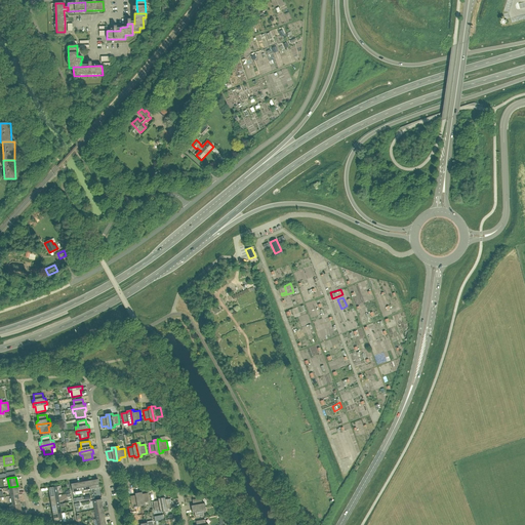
[(99,487),(98,479),(89,481),(90,489),(99,487)]
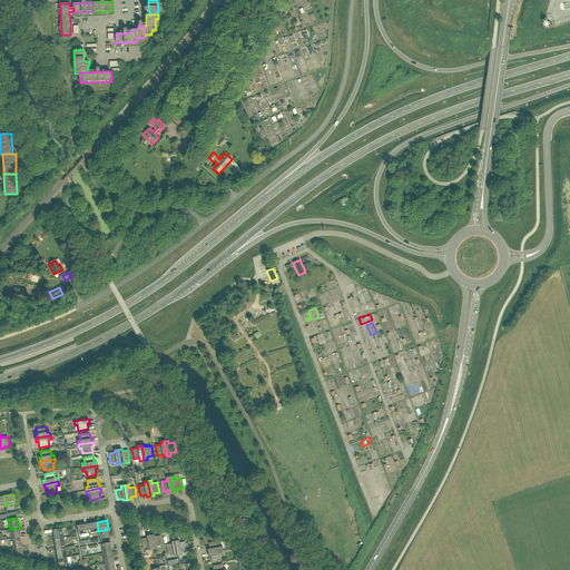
[(87,523),(88,532),(98,531),(97,522),(87,523)]
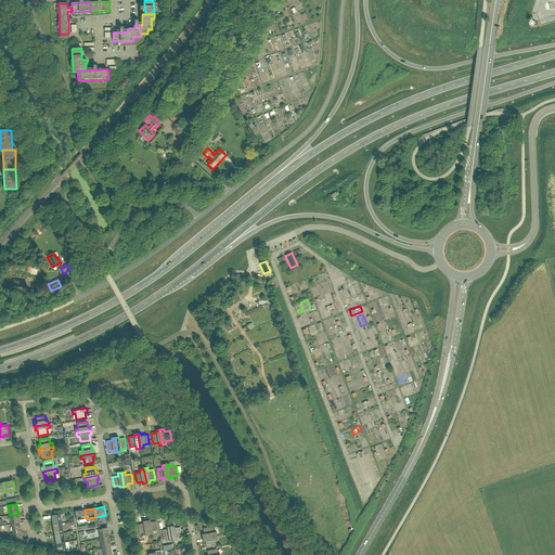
[(75,512),(77,520),(86,518),(85,510),(75,512)]
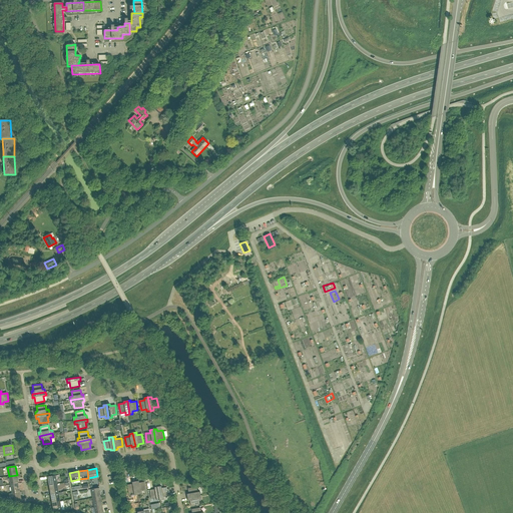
[(10,485),(18,483),(17,475),(9,476),(10,485)]
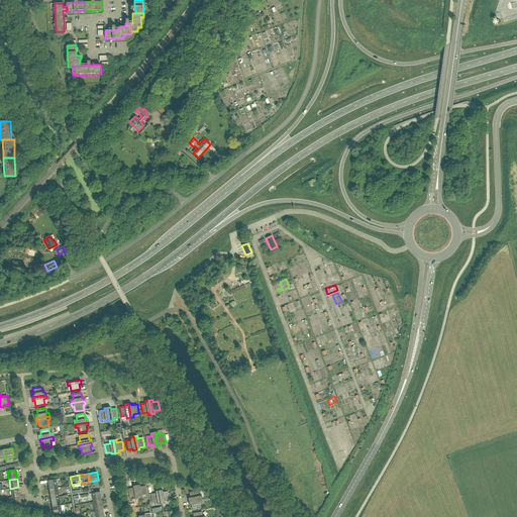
[(58,488),(56,479),(47,481),(49,490),(58,488)]
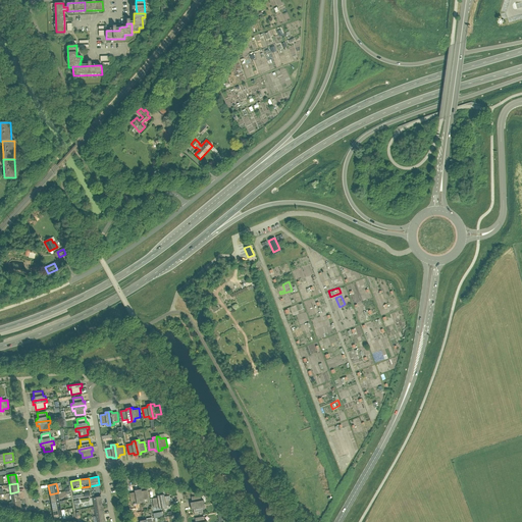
[(142,491),(142,489),(138,490),(140,504),(144,503),(143,501),(149,500),(147,490),(142,491)]
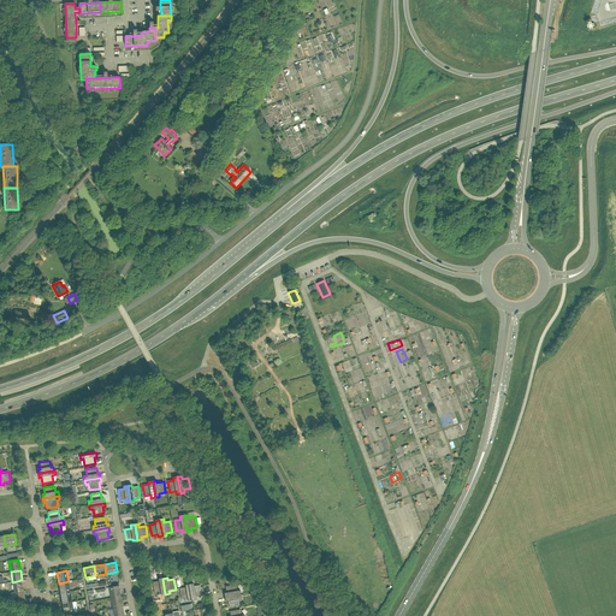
[(163,579),(159,579),(159,581),(153,582),(154,593),(161,592),(161,594),(165,594),(163,579)]
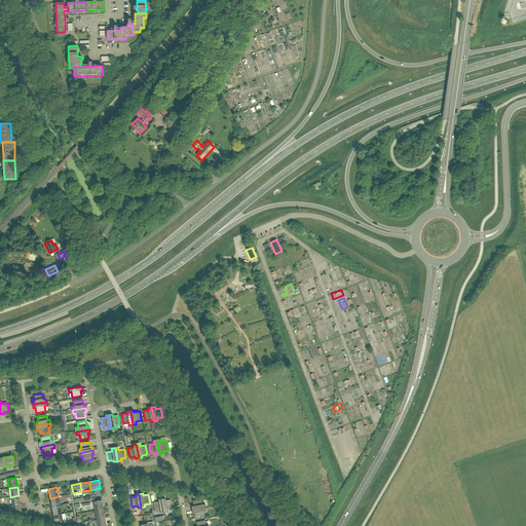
[(21,504),(19,495),(10,497),(12,505),(21,504)]
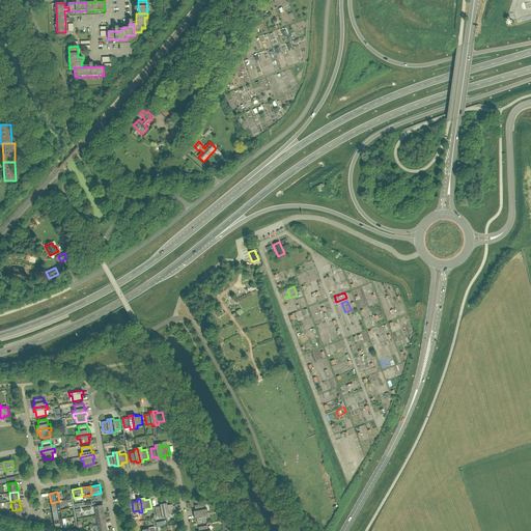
[(60,510),(59,501),(51,503),(52,511),(60,510)]
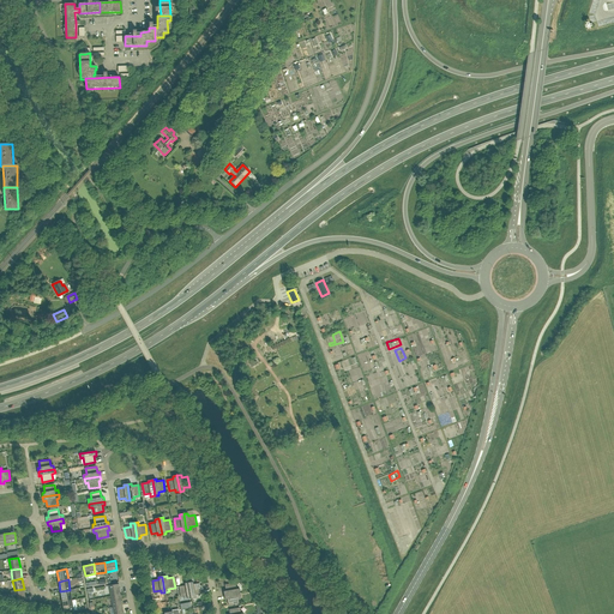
[(196,595),(202,594),(199,583),(193,584),(193,582),(188,583),(192,599),(196,597),(196,595)]
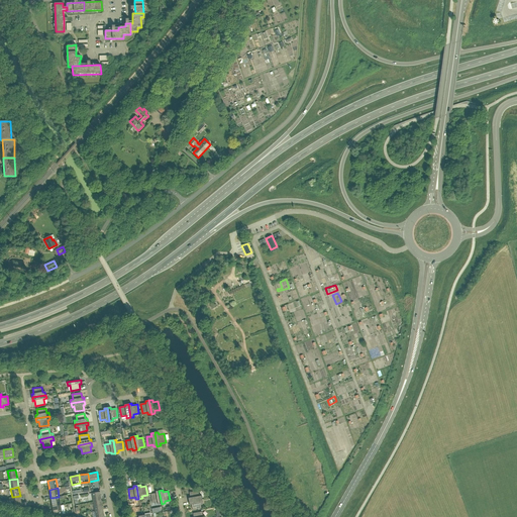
[(158,502),(158,504),(162,504),(159,491),(156,491),(156,493),(150,494),(152,503),(158,502)]
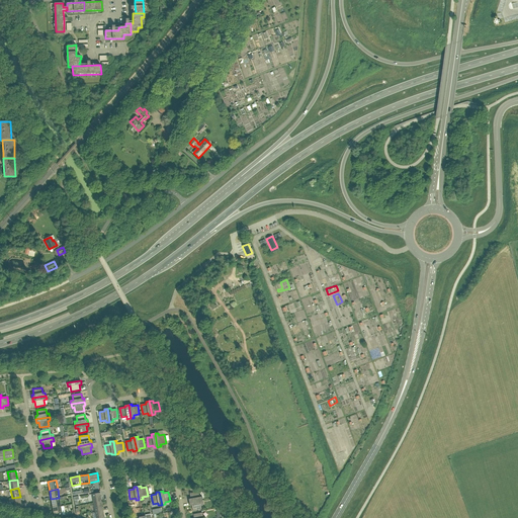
[(190,499),(188,499),(189,502),(202,500),(202,497),(199,497),(198,492),(189,494),(190,499)]
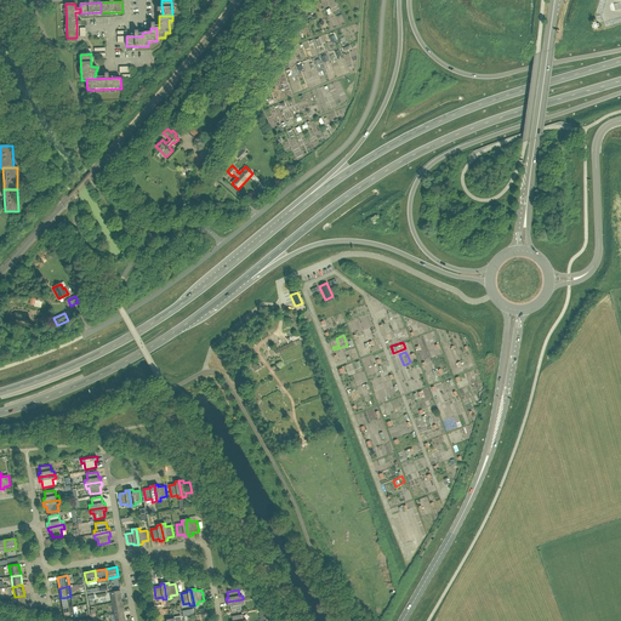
[(120,591),(110,592),(112,603),(121,602),(120,591)]
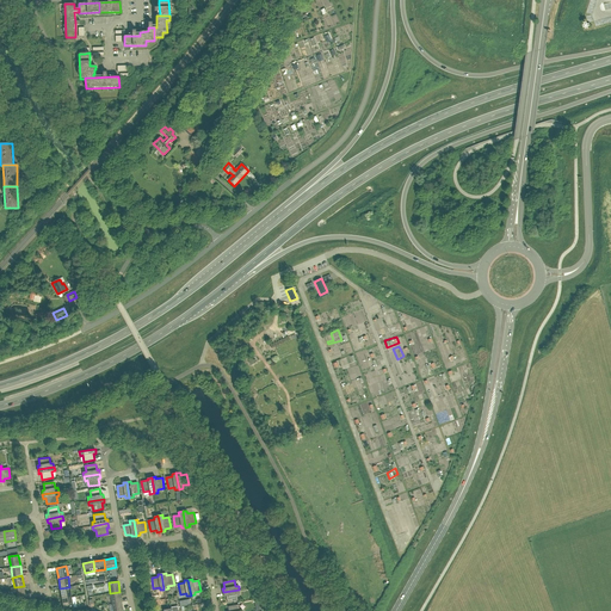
[(16,598),(25,597),(24,586),(14,587),(16,598)]
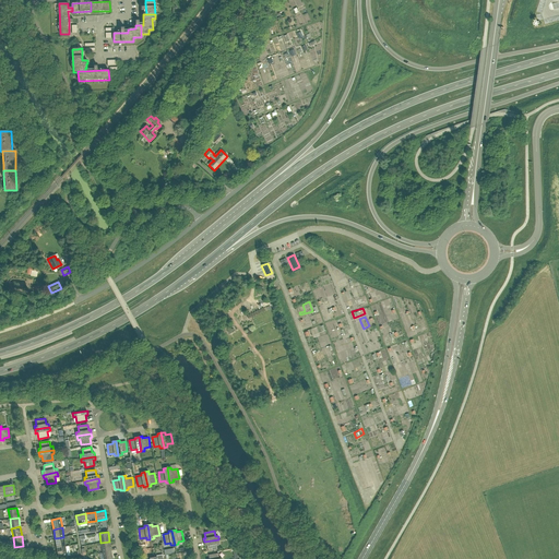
[(66,546),(63,537),(55,538),(57,548),(66,546)]
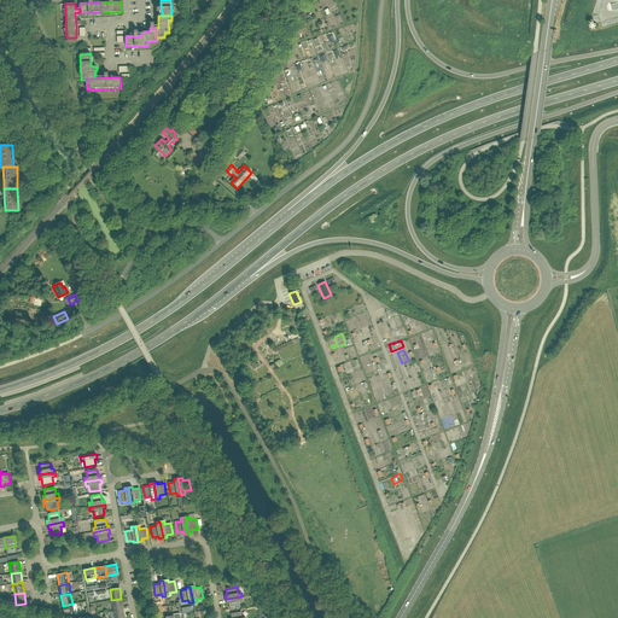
[(239,601),(243,601),(242,596),(226,599),(227,604),(228,604),(229,610),(240,607),(239,601)]
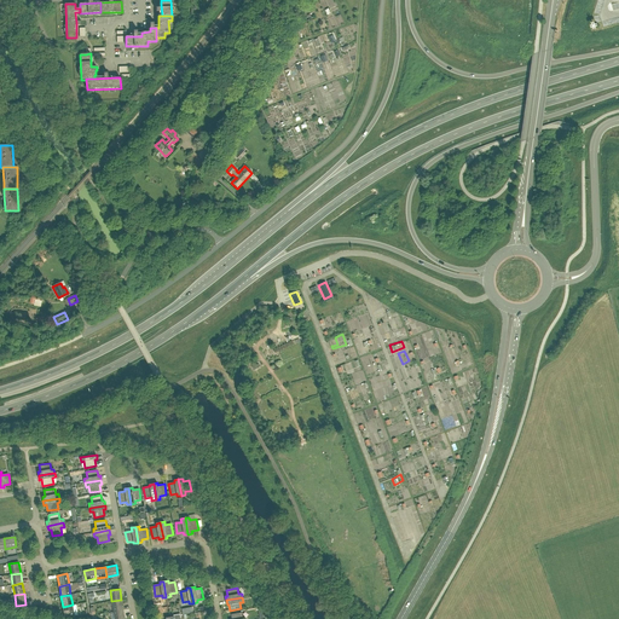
[(123,609),(121,600),(111,601),(114,612),(123,609)]
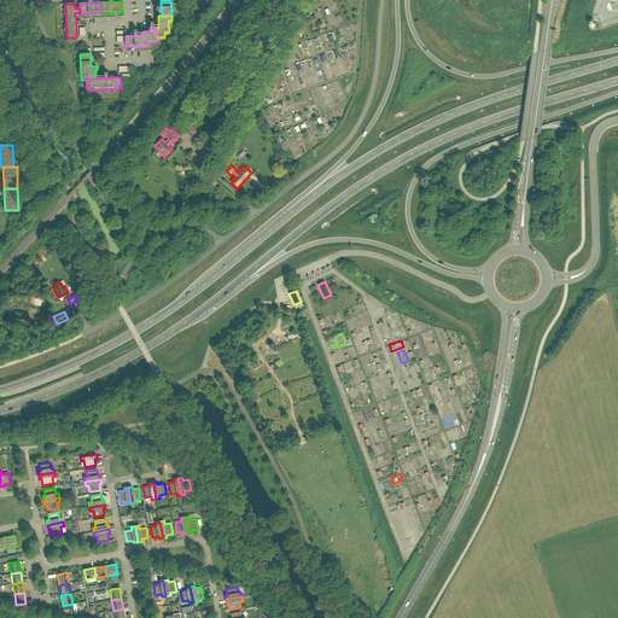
[(64,617),(74,614),(73,604),(63,606),(64,617)]
